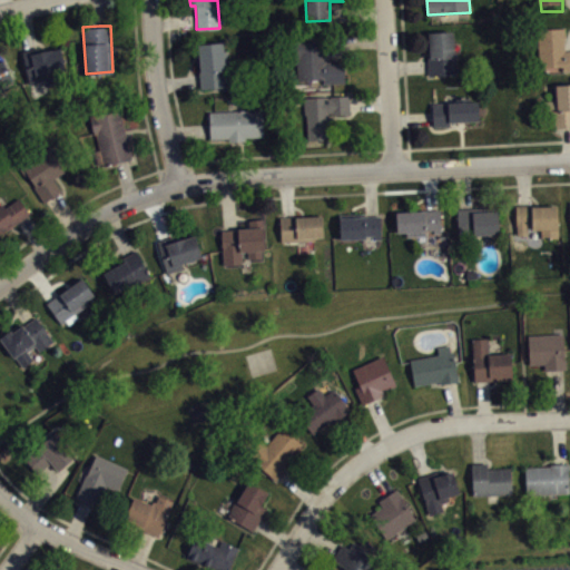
[(540,67),(538,29),(564,27),(566,38),(564,38),(564,50),(569,49),(569,70),(562,70),(562,65),(540,67)]
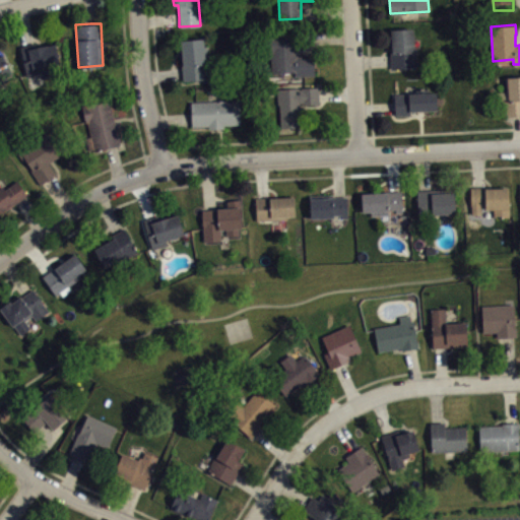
[(390,29),(413,28),(413,49),(415,49),(416,66),(390,67),(390,60),(389,43),(391,43),(390,29)]
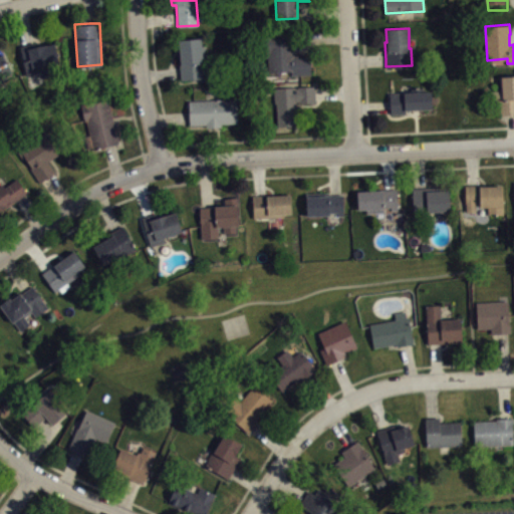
[(291,74),(310,73),(309,53),(299,54),(296,54),(295,32),(263,34),(264,54),(268,54),(268,71),(291,70),(291,74)]
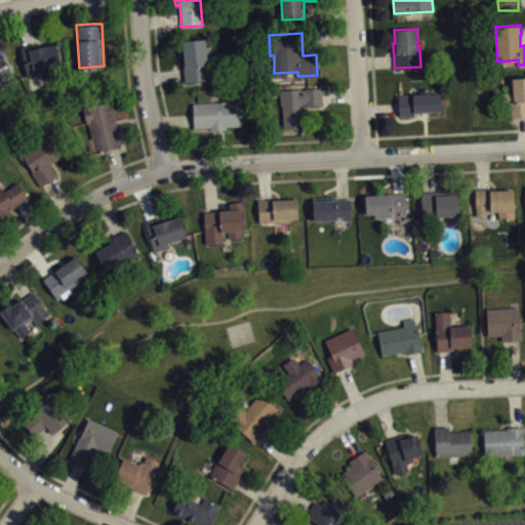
[(182,40),(184,66),(183,66),(184,73),(184,81),(209,78),(207,56),(209,56),(208,46),(206,46),(205,38),(182,40)]
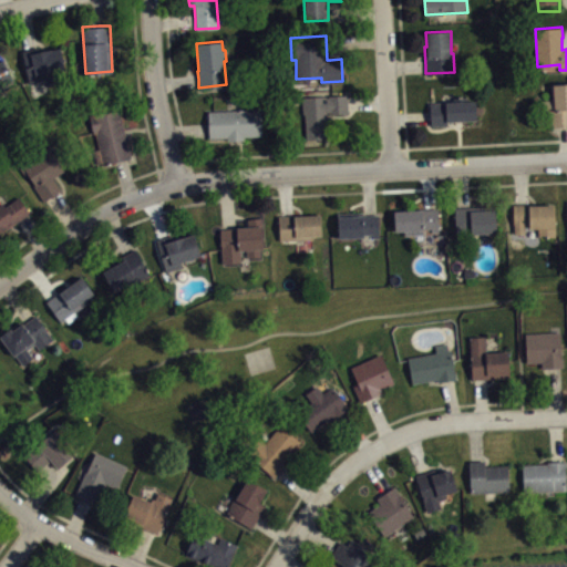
[(22,50),(29,48),(38,45),(39,51),(60,47),(65,69),(60,70),(62,81),(45,84),(44,79),(29,82),(22,50)]
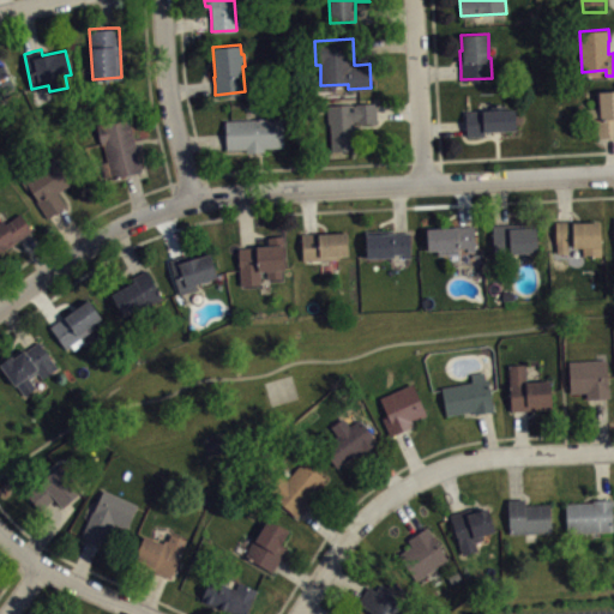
[(0,64),(2,62),(8,74),(14,86),(0,94),(0,64)]
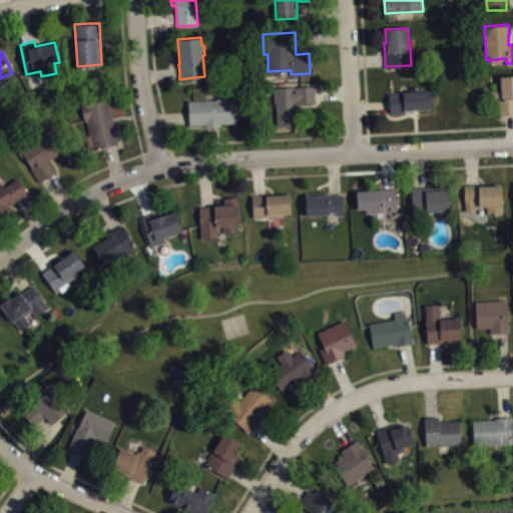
[(500,76),(512,74),(512,113),(499,115),(498,102),(486,103),(486,89),(500,88),(500,76)]
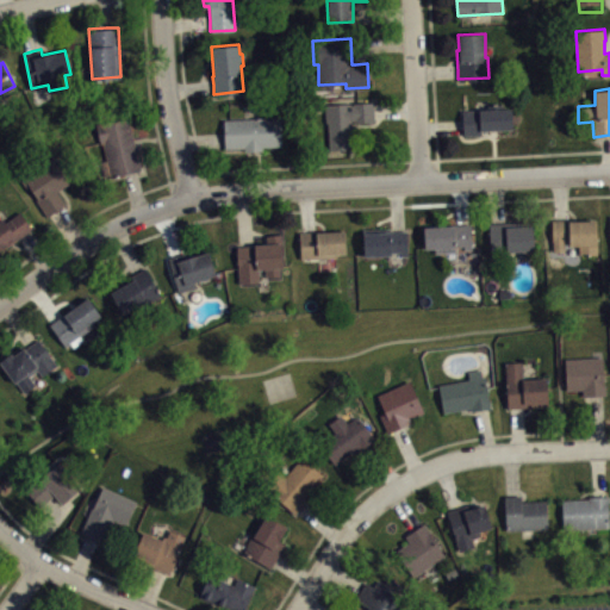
[(327,104),(374,101),(374,110),(374,120),(352,122),(353,148),(328,149),(327,104)]
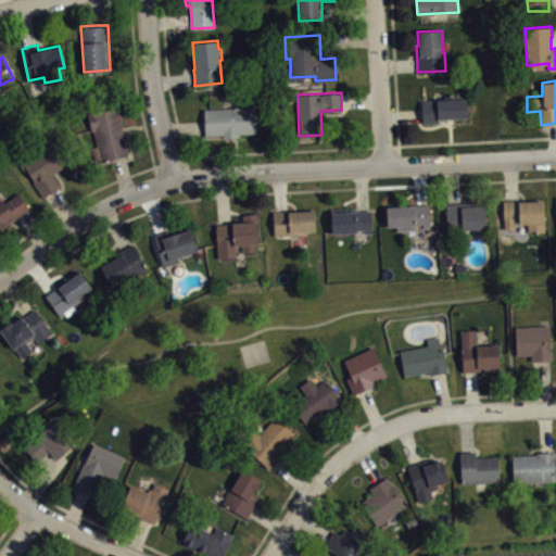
[(420,99),(443,99),(443,95),(458,93),(458,98),(466,98),(466,117),(438,118),(438,123),(421,123),(421,113),(420,99)]
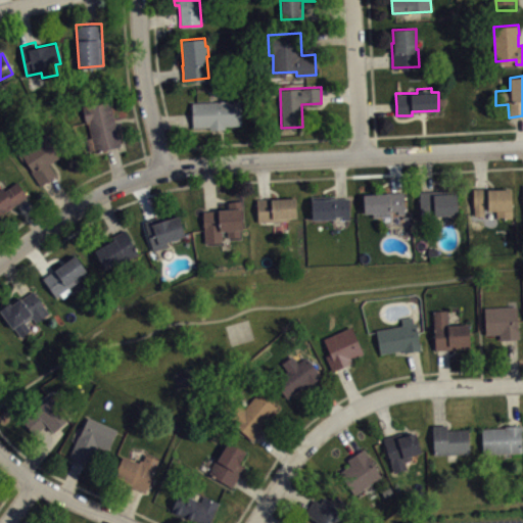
[(82,106),(86,122),(87,122),(91,137),(86,138),(90,153),(111,147),(121,145),(109,99),(82,106)]
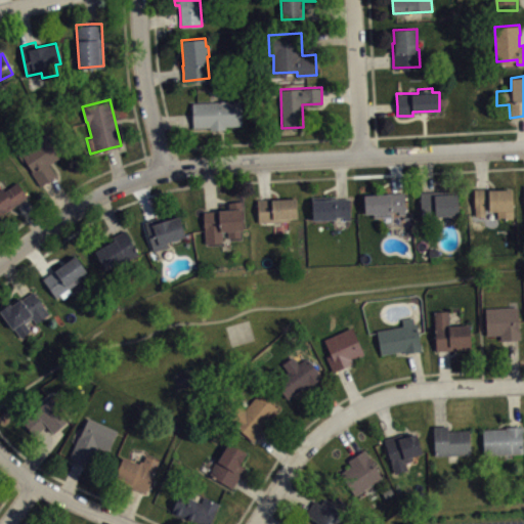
[(191,101),(242,99),(242,125),(225,126),(225,129),(210,129),(210,126),(192,127),(192,119),(191,101)]
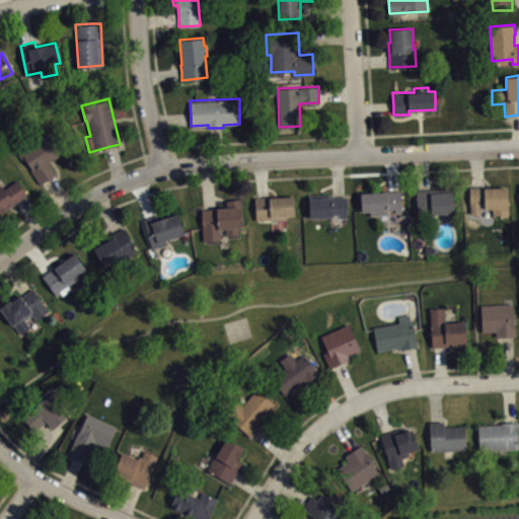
[(16,151),(23,161),(25,159),(31,168),(30,169),(40,183),(48,178),(56,173),(48,162),(58,155),(57,153),(65,147),(53,129),(46,134),(45,132),(16,151)]
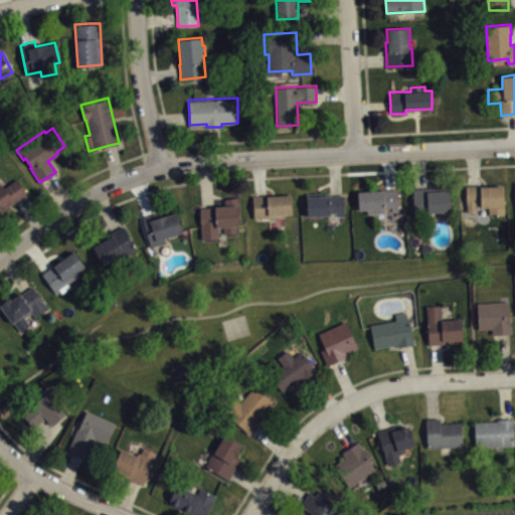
[(16,178),(26,192),(20,197),(0,211),(0,184),(2,183),(4,187),(16,178)]
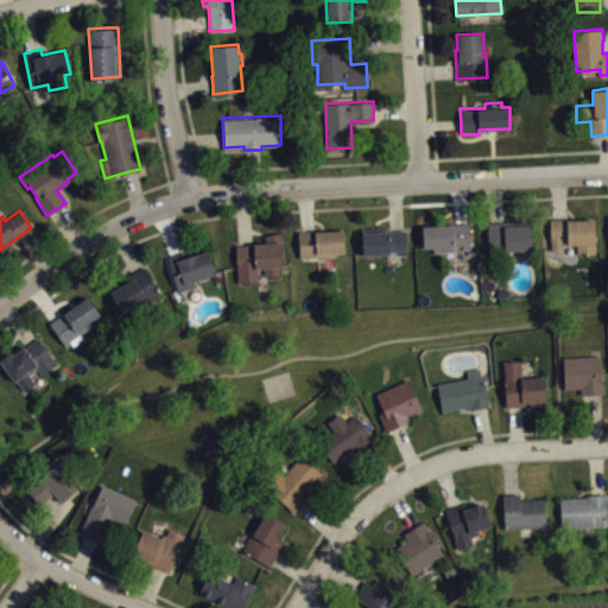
[(549,219),(558,219),(594,219),(595,252),(577,253),(577,248),(576,248),(576,245),(550,245),(549,219)]
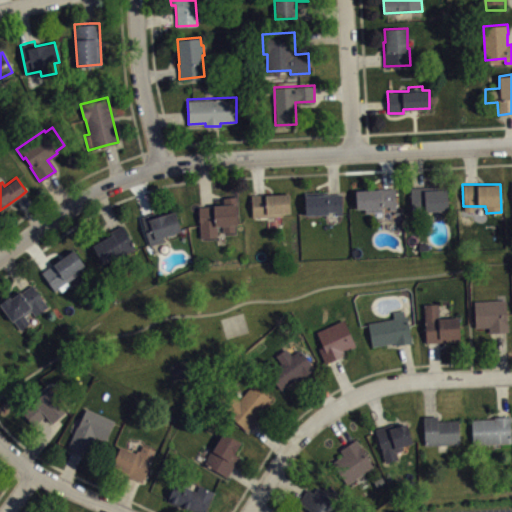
[(410,187),(416,186),(429,186),(430,189),(446,188),(447,210),(426,211),(426,215),(411,215),(410,187)]
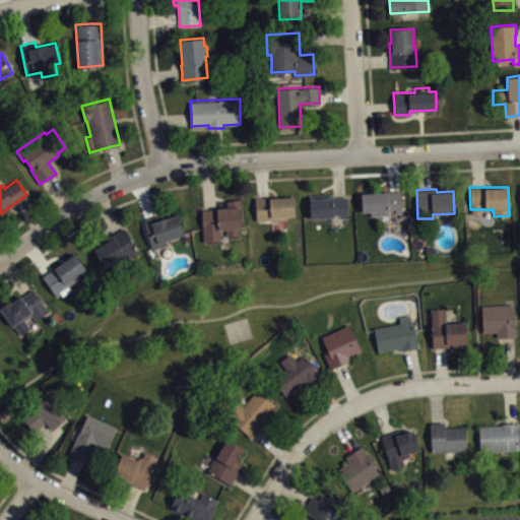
[(361,192),(393,191),(401,190),(402,212),(396,212),(396,208),(387,209),(388,213),(370,214),(370,211),(362,211),(361,192)]
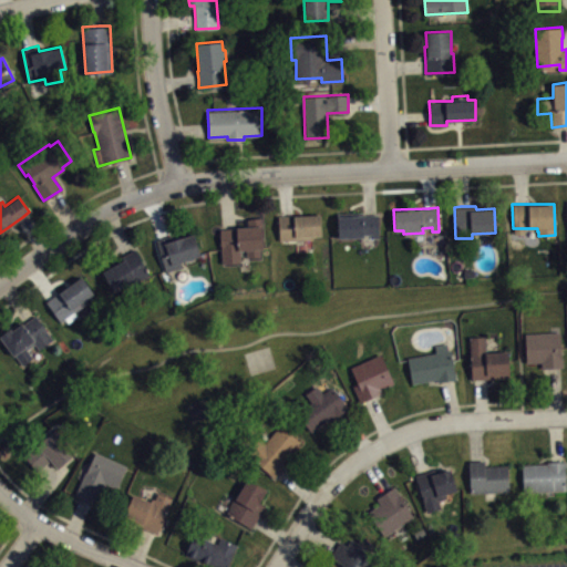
[(338,237),(366,236),(366,234),(372,233),(372,237),(379,237),(378,213),(369,213),(360,214),(360,212),(337,213),(338,237)]
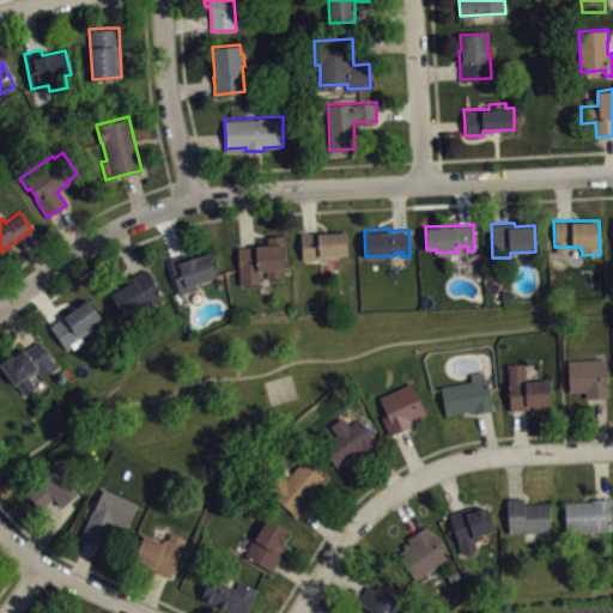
[(302,259),(339,258),(339,254),(347,253),(346,230),(309,232),(301,232),(302,259)]
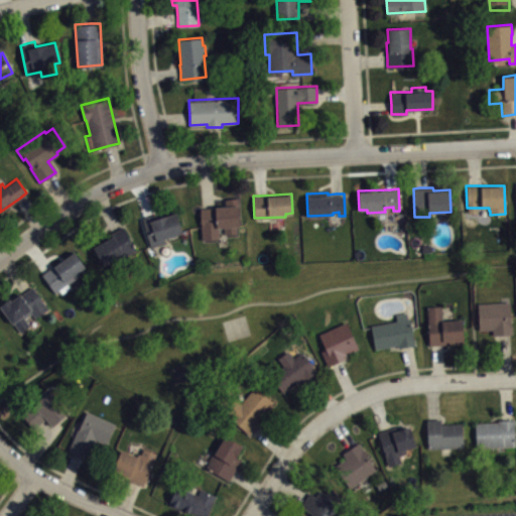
[(202,239),(219,238),(218,227),(224,227),(224,233),(236,233),(236,226),(239,226),(238,198),(225,198),(225,206),(208,207),(200,207),(202,239)]
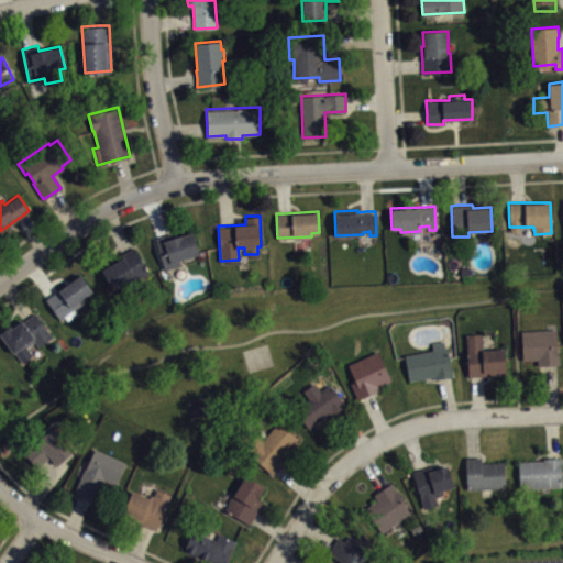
[(154,238),(162,235),(170,232),(173,238),(192,231),(199,253),(180,260),(181,264),(164,269),(154,238)]
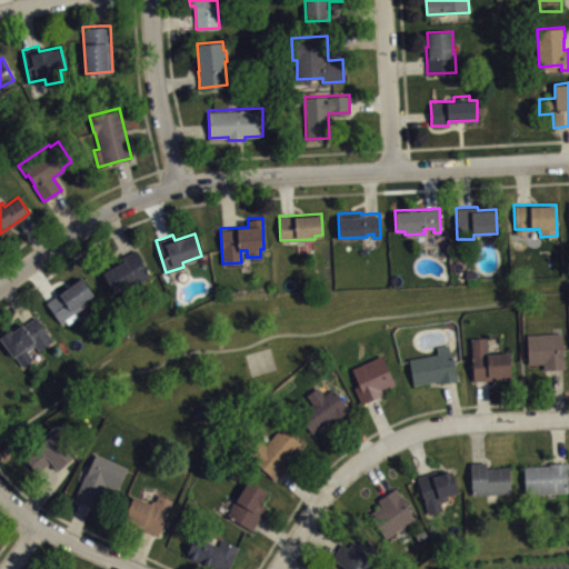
[(102,272),(123,260),(122,257),(129,252),(136,249),(150,276),(139,281),(138,279),(113,292),(102,272)]
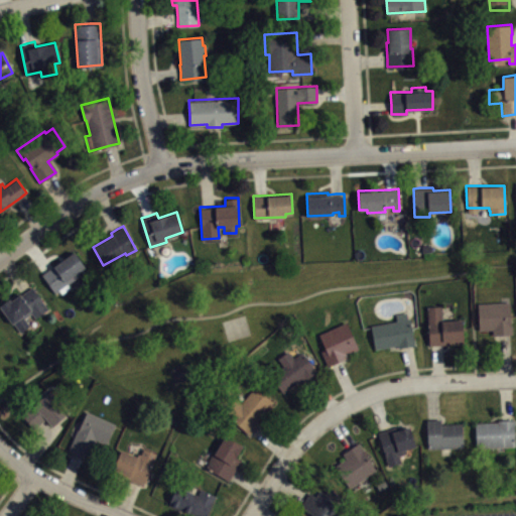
[(41,273),(47,269),(74,250),(86,266),(79,271),(81,274),(68,283),(71,287),(61,293),(59,289),(55,292),(41,273)]
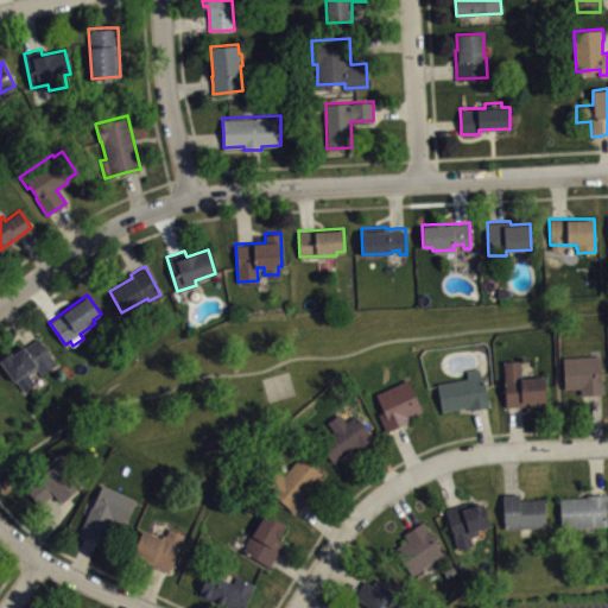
[(0,361),(0,359),(10,352),(12,354),(24,346),(25,347),(32,342),(38,337),(57,363),(42,374),(37,368),(29,374),(36,382),(24,391),(17,380),(14,381),(0,361)]
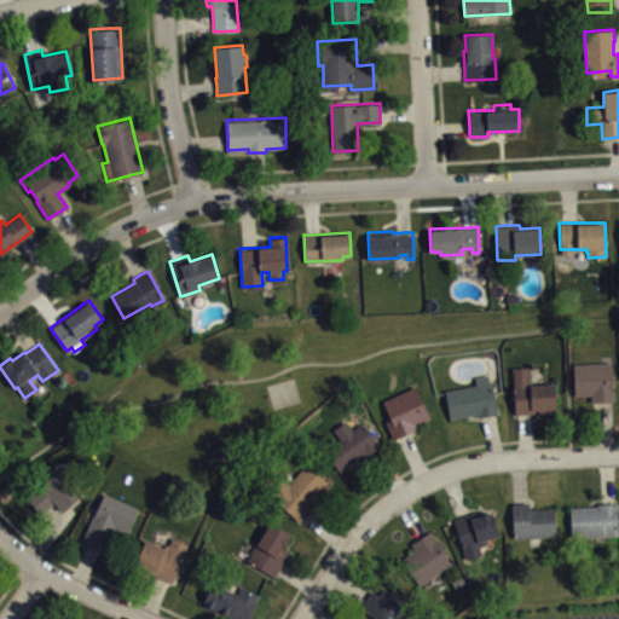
[(573,364),(612,362),(613,400),(603,400),(591,401),(590,394),(574,394),(573,364)]
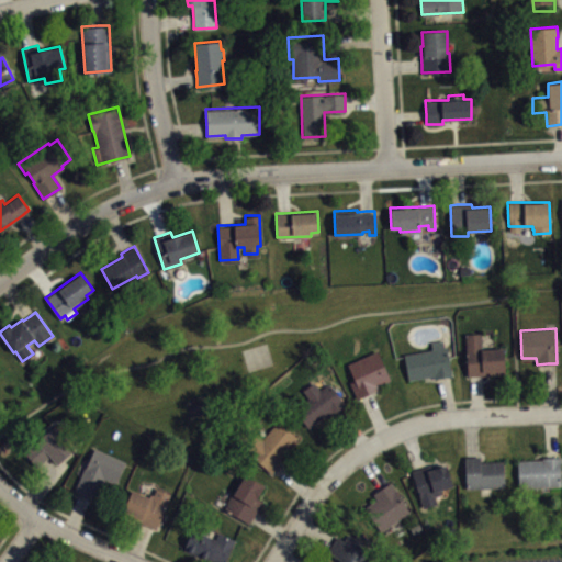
[(464,334),(467,375),(475,375),(504,373),(503,348),(482,349),(481,333),(464,334)]
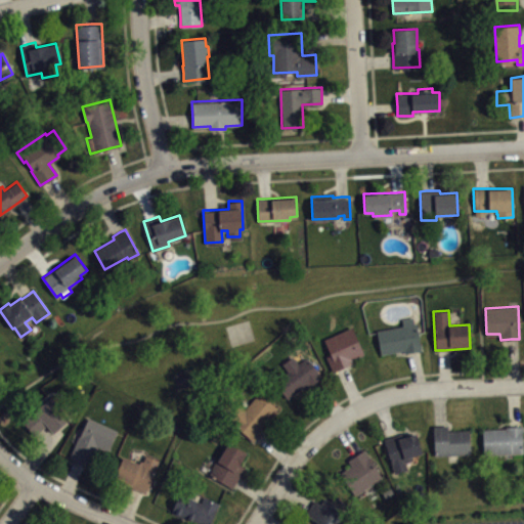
[(376,330),(380,354),(403,350),(404,352),(412,351),(421,350),(416,322),(413,323),(412,316),(401,318),(402,324),(376,330)]
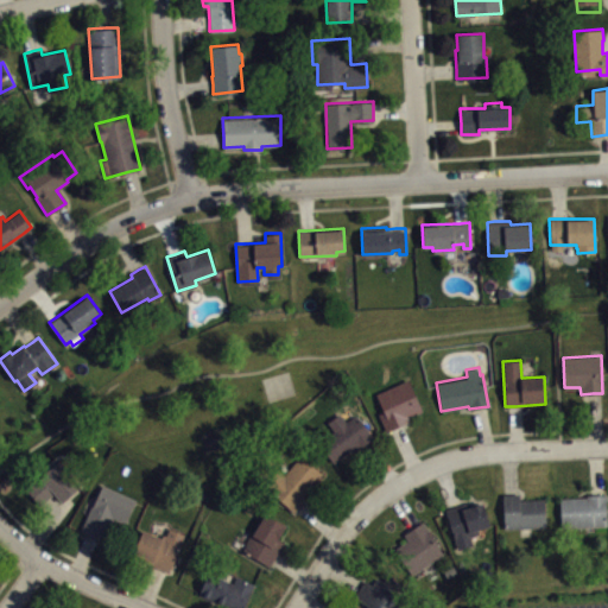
[(407,378),(422,410),(407,417),(409,420),(396,426),(386,431),(378,413),(384,411),(375,393),(407,378)]
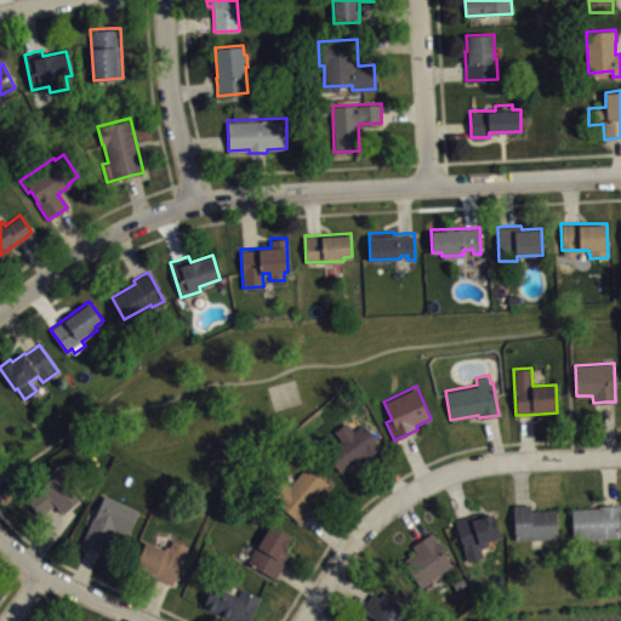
[(334,431),(346,421),(353,431),(363,422),(381,446),(375,451),(355,466),(353,462),(340,472),(324,451),(341,439),(334,431)]
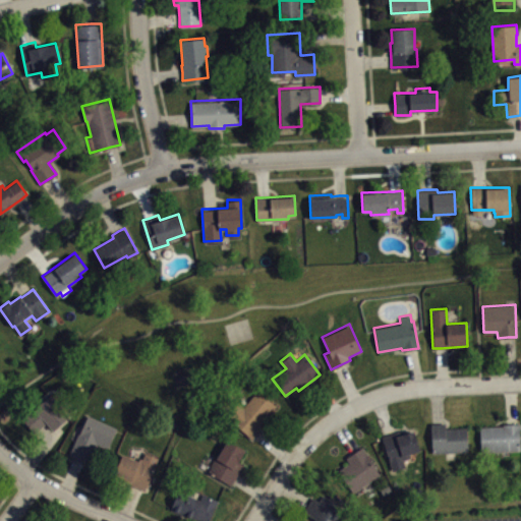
[(252,439),(257,432),(263,425),(259,423),(275,405),(256,390),(243,406),(237,401),(225,417),(252,439)]
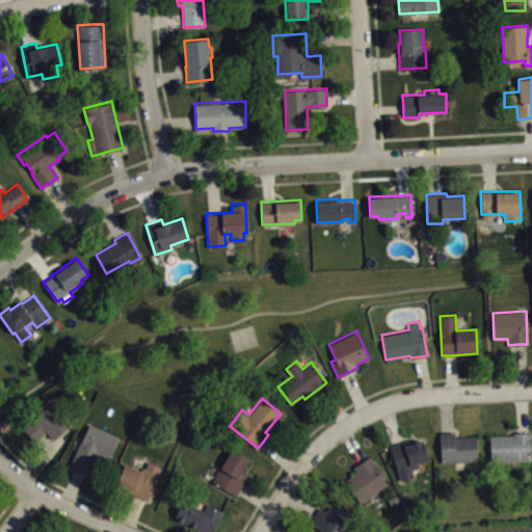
[(54,439),(47,431),(42,435),(35,442),(22,427),(50,402),(70,425),(54,439)]
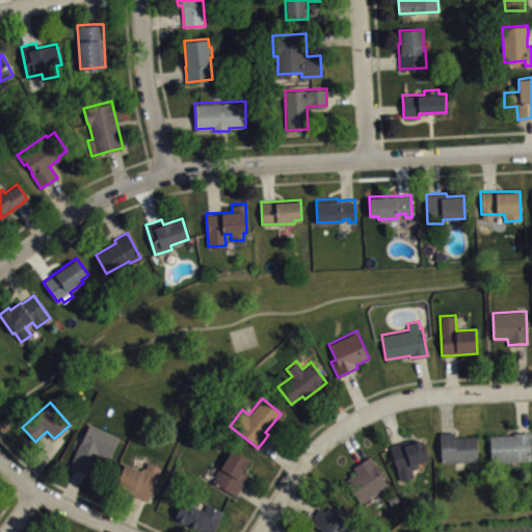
[(89,423),(120,436),(109,458),(99,453),(89,473),(79,469),(71,464),(89,423)]
